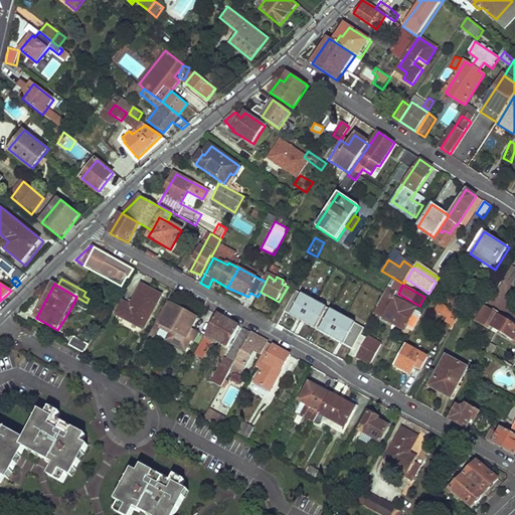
[(117,316),(145,329),(162,297),(143,287),(131,308),(124,305),(117,316)]
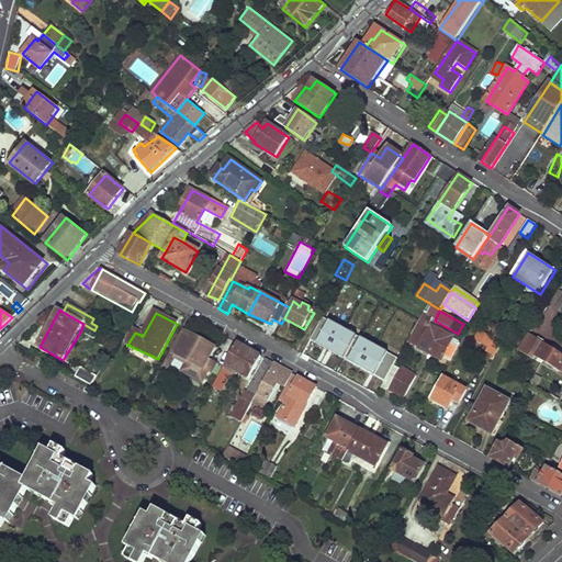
[(386,378),(398,353),(322,316),(311,341),(386,378)]
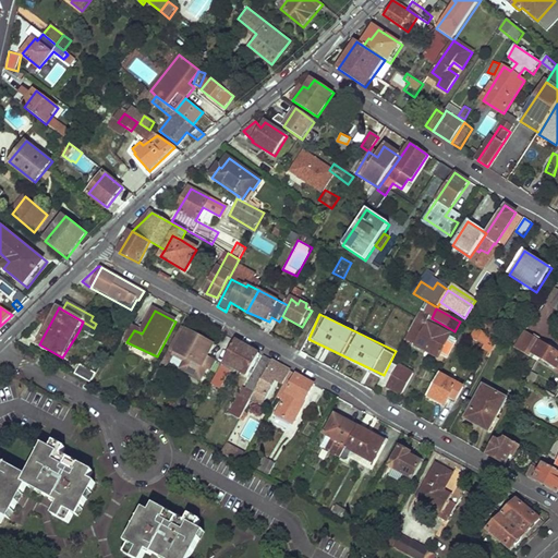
[(79,331),(93,339),(97,330),(94,328),(83,322),(79,331)]
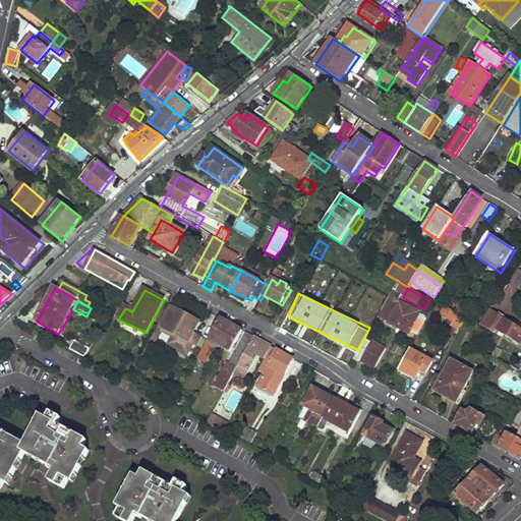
[(382,320),(410,336),(421,315),(392,300),(382,320)]
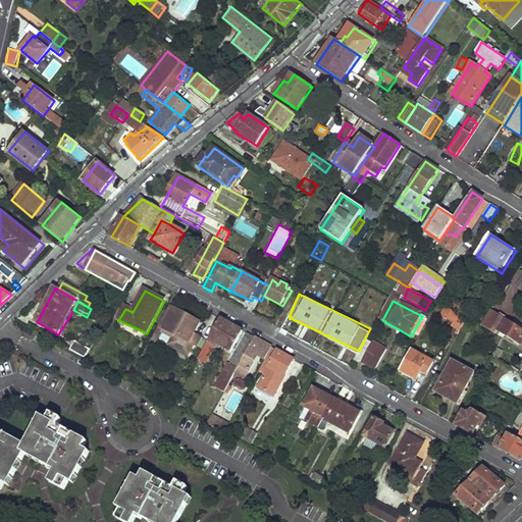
[(198,324),(177,313),(179,309),(171,304),(152,343),(156,345),(164,329),(189,343),(198,324)]
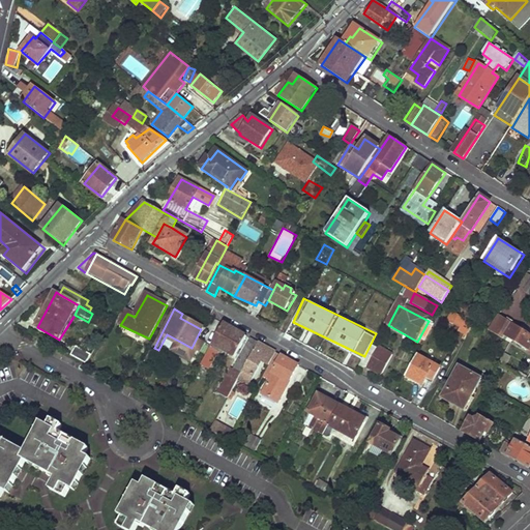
[(468,329),(472,320),(450,311),(446,320),(468,329)]
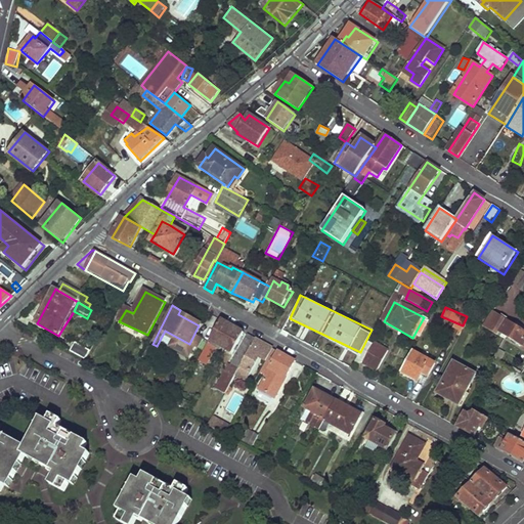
[(523,344),(523,333),(491,314),(483,328),(505,340),(507,337),(523,346),(523,344)]
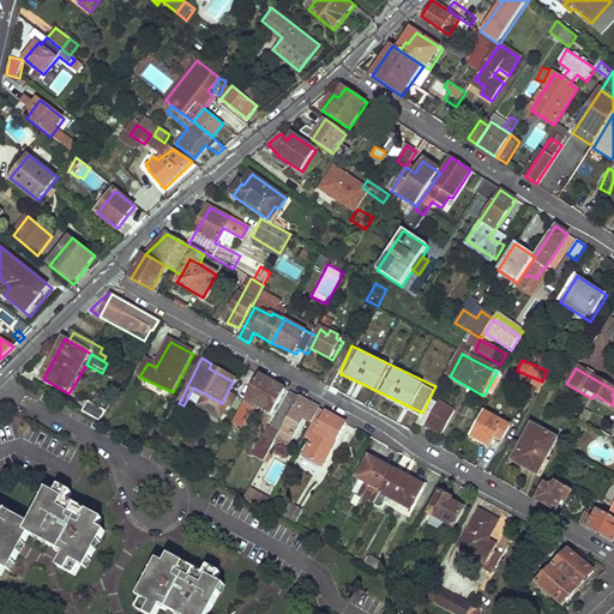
[(241,389),(250,393),(259,375),(252,372),(241,389)]
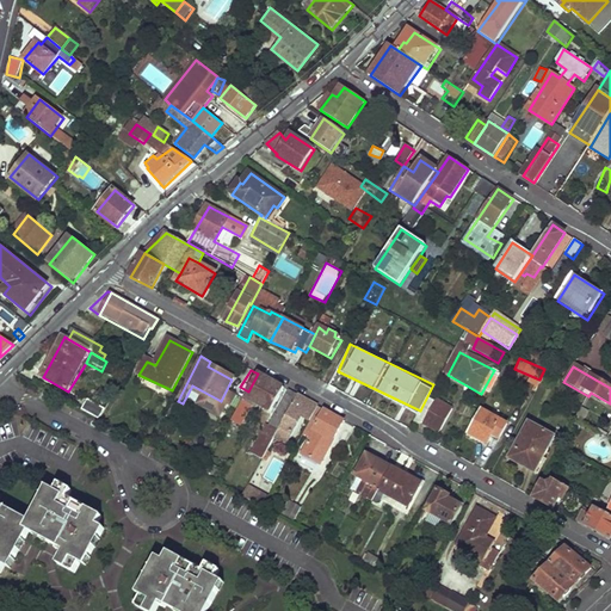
[(253,403),(271,413),(284,389),(258,374),(248,392),(233,423),(241,426),(253,403)]
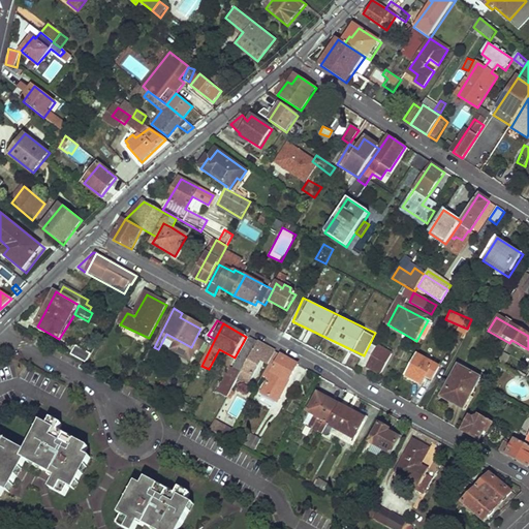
[(226,377),(237,383),(258,343),(251,339),(234,370),(231,369),(226,377)]
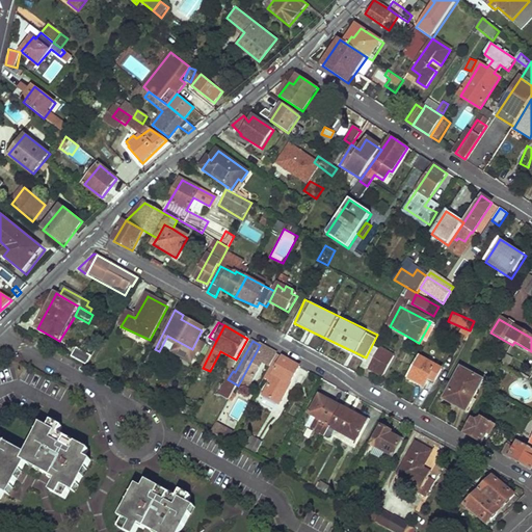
[(230,401),(234,403),(244,383),(249,387),(256,376),(270,350),(260,345),(238,386),(230,401)]
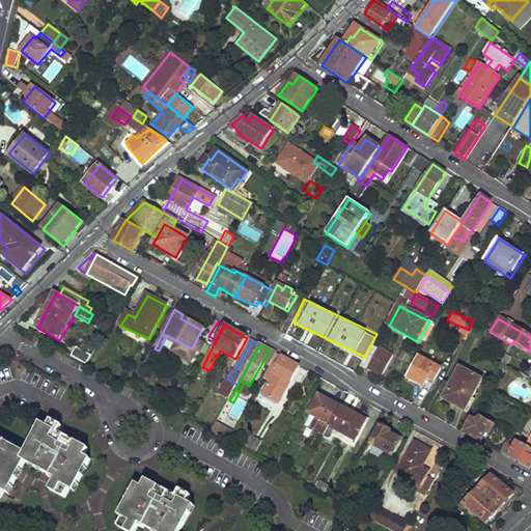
[(73,357),(88,365),(92,357),(78,350),(73,357)]
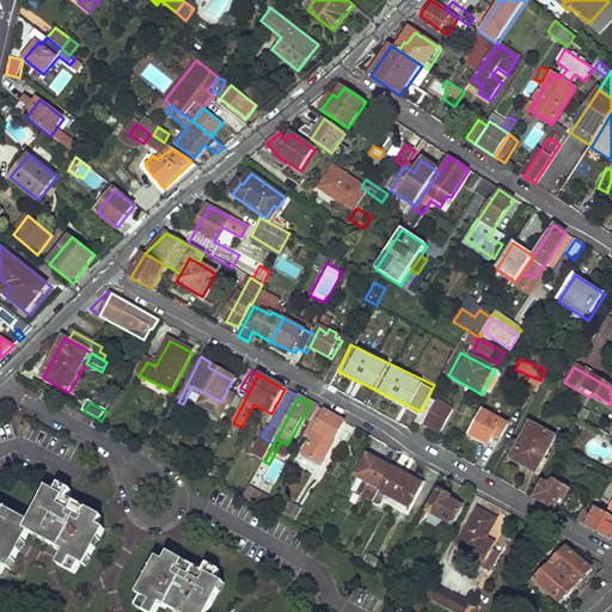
[(294,433),(304,438),(319,408),(311,403),(294,433)]
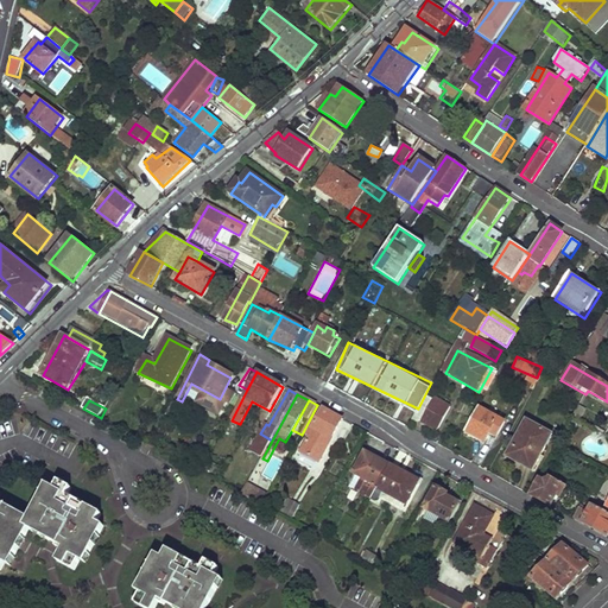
[(423,423),(438,431),(451,407),(436,400),(423,423)]
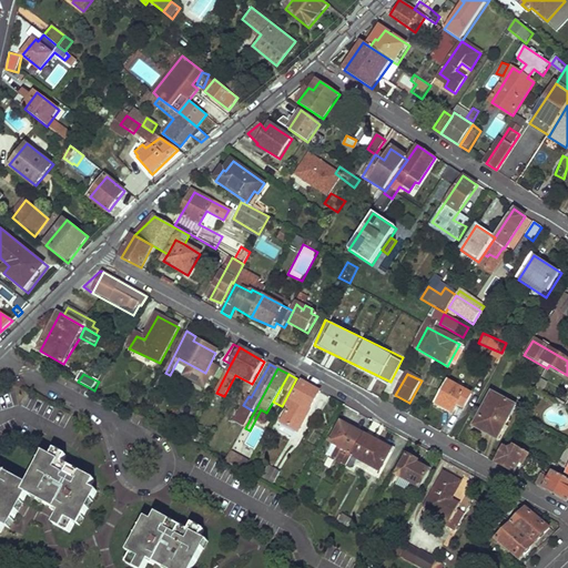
[(282,425),(297,435),(321,392),(296,378),(282,406),(288,409),(282,425)]
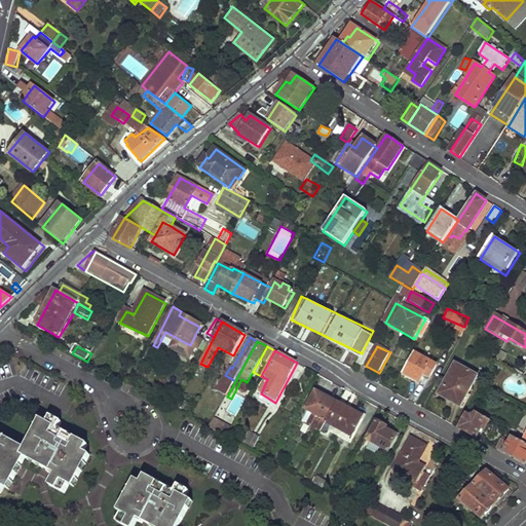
[(425,376),(430,379),(437,367),(415,354),(404,374),(421,384),(425,376)]
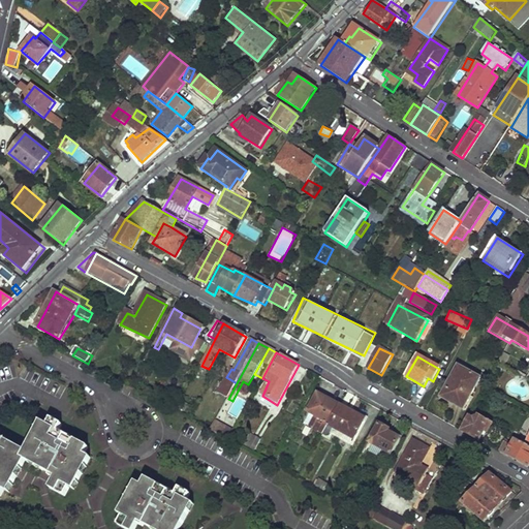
[(442,398),(464,409),(481,377),(461,367),(442,398)]
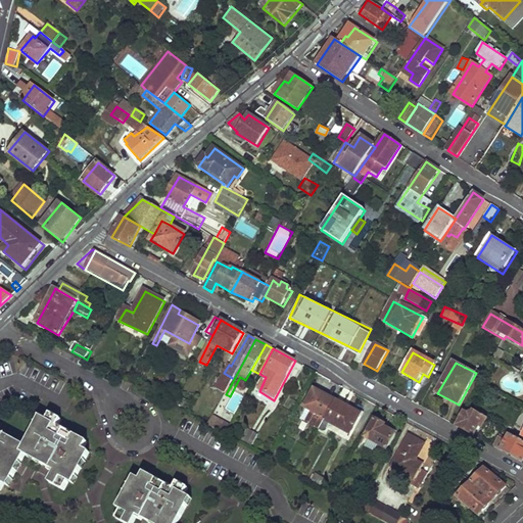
[(317,427),(319,428),(335,395),(314,383),(302,405),(306,407),(300,417),(317,427)]
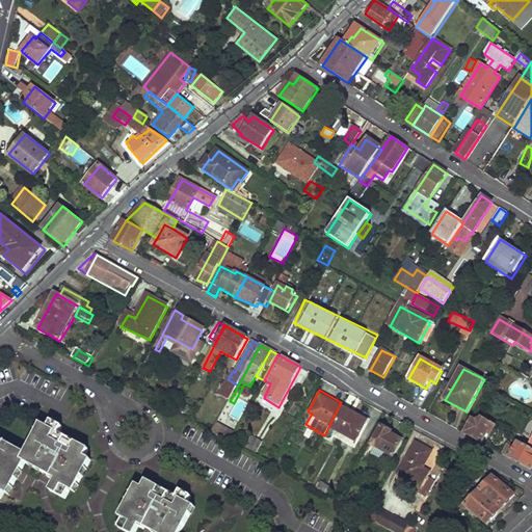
[(336,435),(353,445),(369,417),(341,402),(324,435),(333,440),(336,435)]
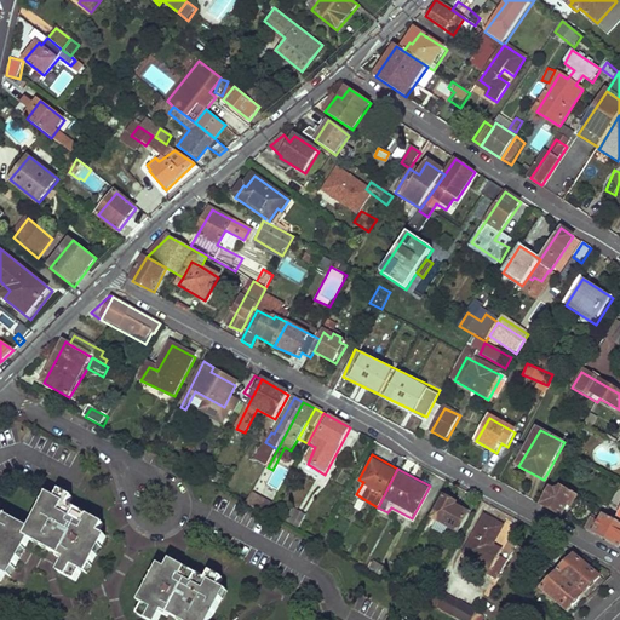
[(540,505),(563,518),(569,507),(570,509),(578,497),(558,484),(555,491),(550,488),(540,505)]
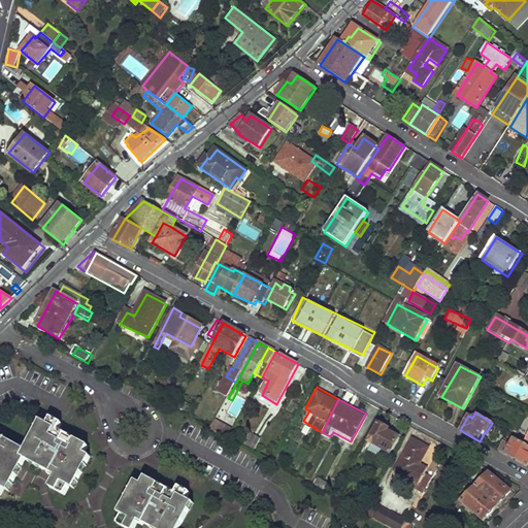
[(52,488),(66,496),(71,487),(74,489),(92,459),(86,455),(90,449),(60,432),(63,426),(53,420),(48,427),(42,424),(27,452),(23,459),(27,461),(57,477),(52,488)]
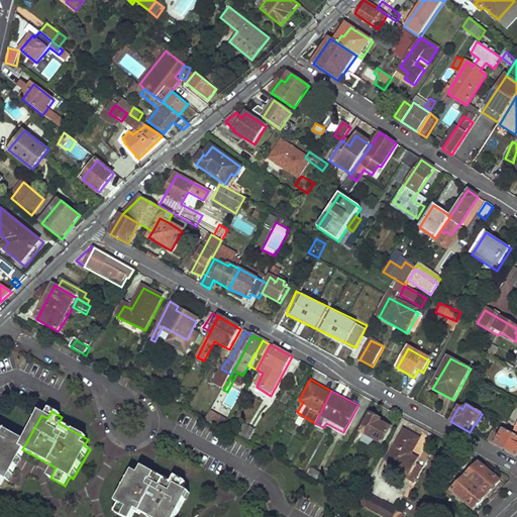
[(209,411),(208,418),(224,422),(226,416),(209,411)]
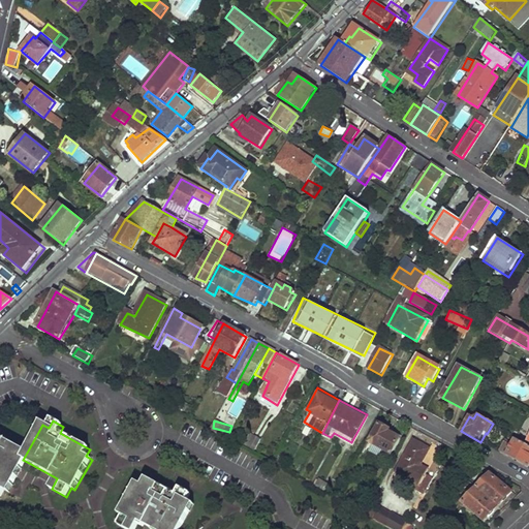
[(370,443),(391,456),(400,439),(389,434),(390,431),(379,427),(370,443)]
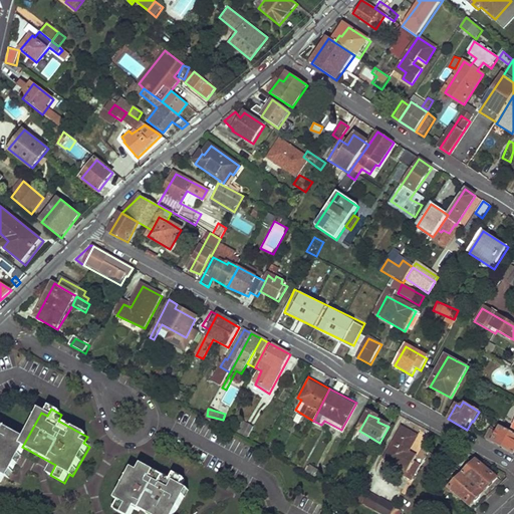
[(0,483),(2,485),(6,479),(8,480),(26,449),(22,447),(26,440),(0,425),(0,423),(2,420),(0,418),(0,483)]
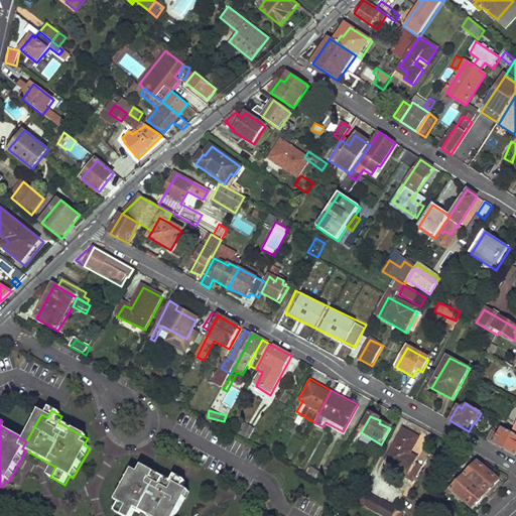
[(239,438),(247,442),(255,429),(246,425),(239,438)]
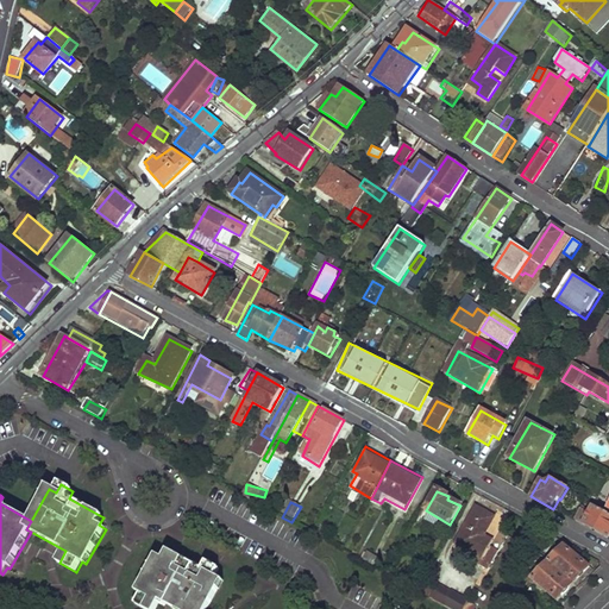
[(494,516),(493,516),(476,506),(456,542),(484,559),(488,552),(494,540),(484,537),(494,516)]
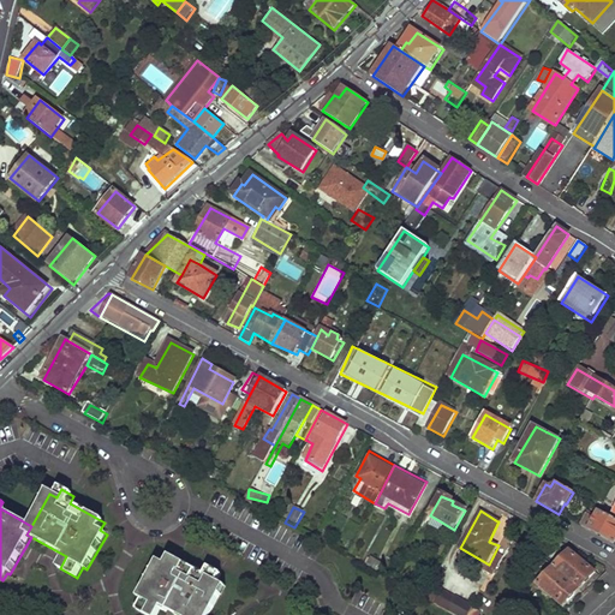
[(580,526),(614,545),(614,544),(614,519),(598,511),(595,515),(589,513),(580,526)]
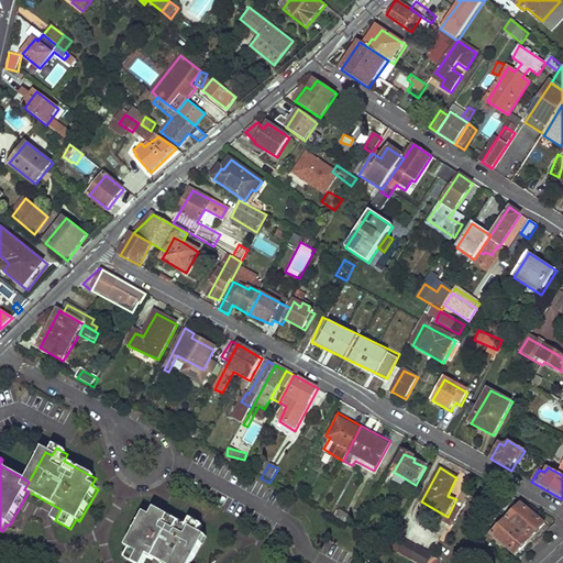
[(508,518),(530,540),(544,525),(522,505),(508,518)]
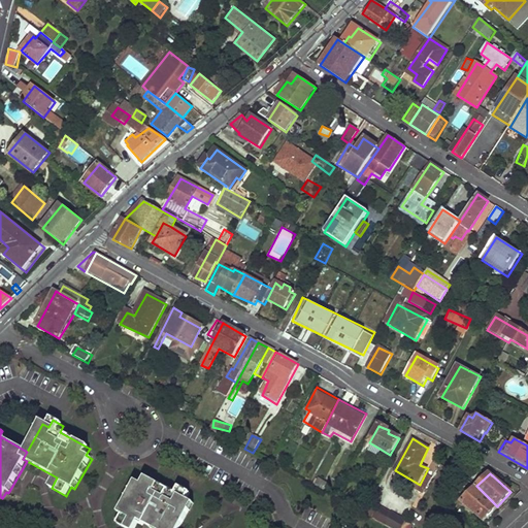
[(324,489),(328,483),(319,476),(315,484),(324,489)]
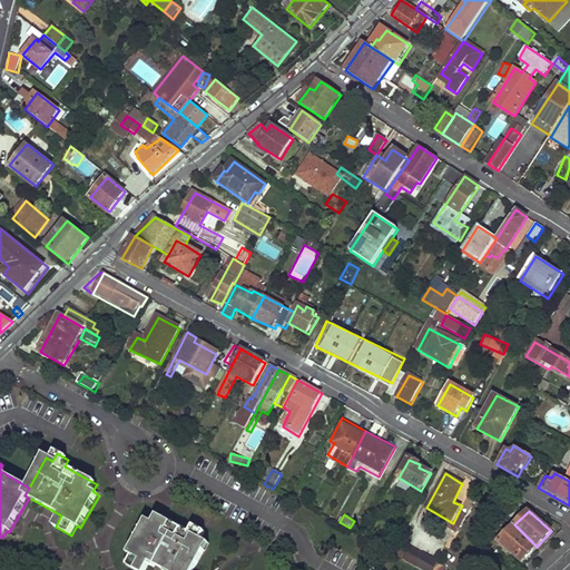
[(161,569),(195,569),(208,546),(202,541),(205,534),(194,528),(189,536),(158,519),(154,526),(148,523),(129,556),(134,558),(128,567),(134,569),(147,569),(150,564),(161,569)]
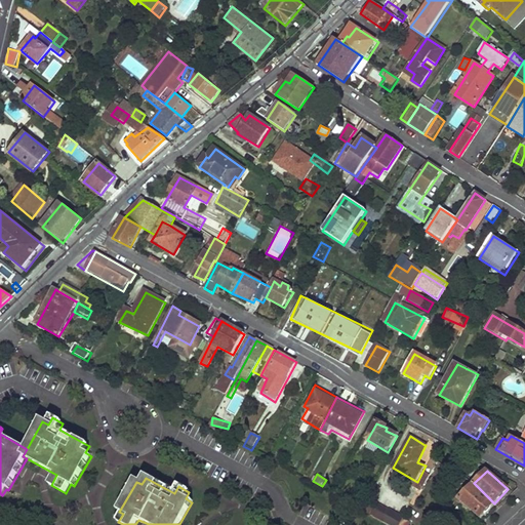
[(460,498),(480,517),(494,503),(474,483),(460,498)]
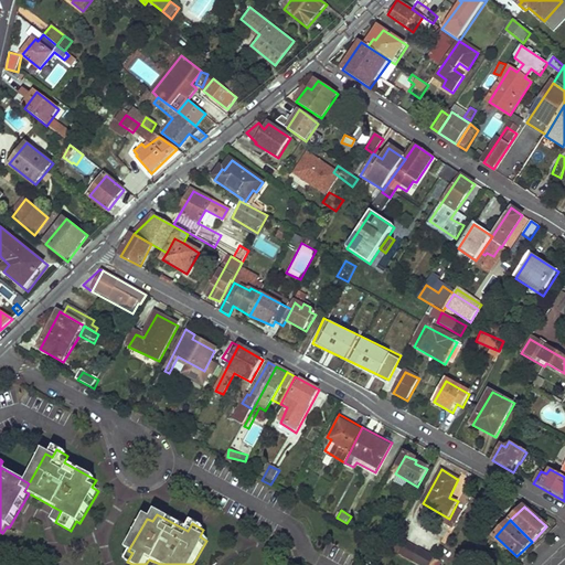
[(390,550),(398,555),(405,543),(396,537),(390,550)]
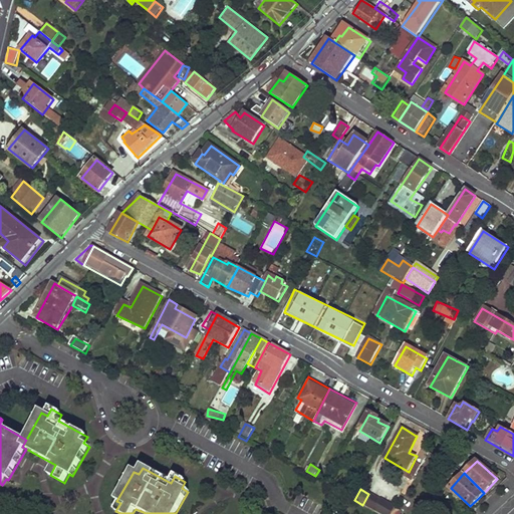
[(380,513),(390,513),(395,504),(371,493),(364,506),(380,513)]
